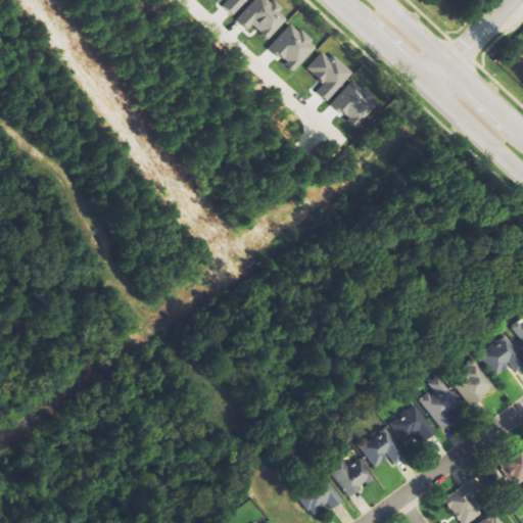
[(248,0),(227,0),(223,4),(234,15),(248,0)]
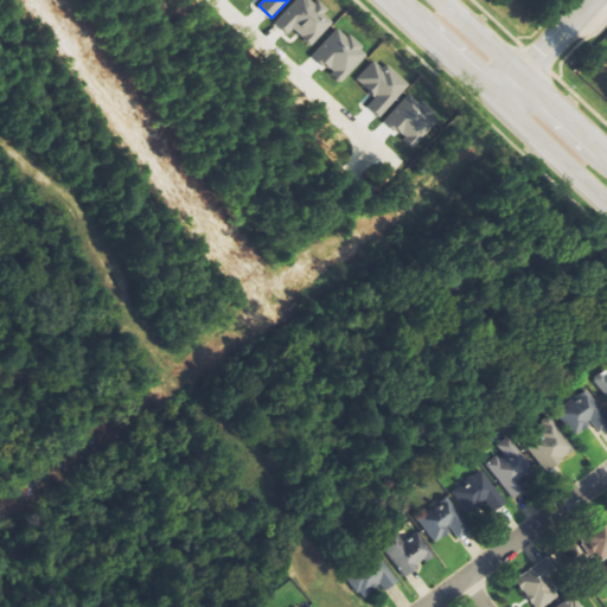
[(334,21),(312,0),(299,0),(278,24),(289,34),(293,30),(312,46),(334,21)]
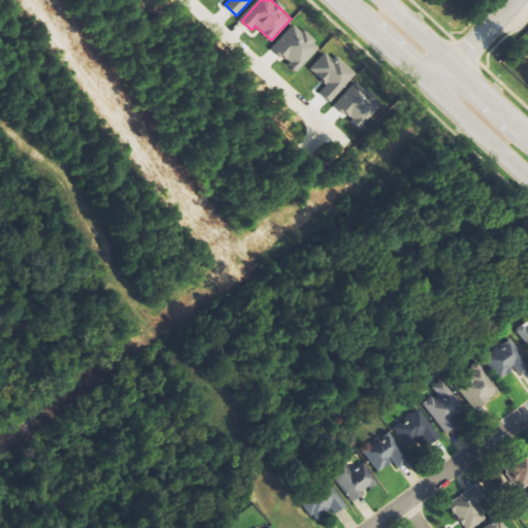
[(294,24),(271,48),(297,72),(320,47),(294,24)]
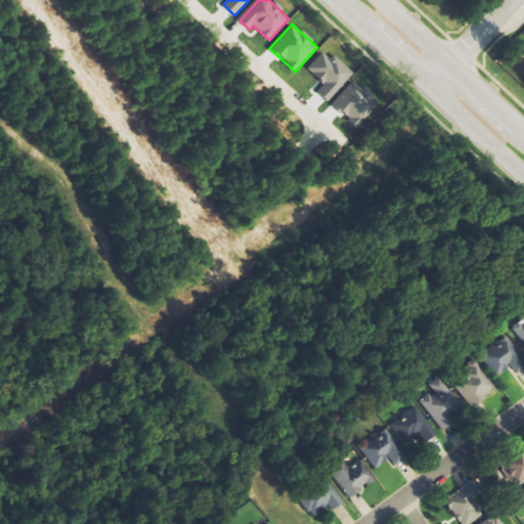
[(335,55),(329,59),(322,53),(307,69),(323,86),(317,92),(326,101),(354,75),(335,55)]
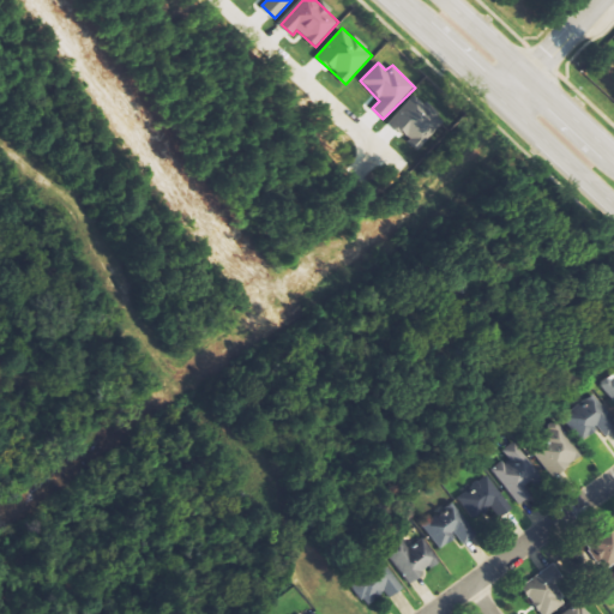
[(389,121),(416,150),(444,124),(417,95),(389,121)]
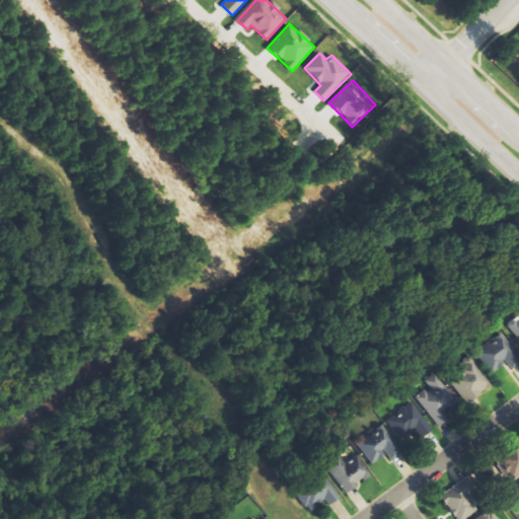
[(518,339),(518,318),(510,323),(518,339)]
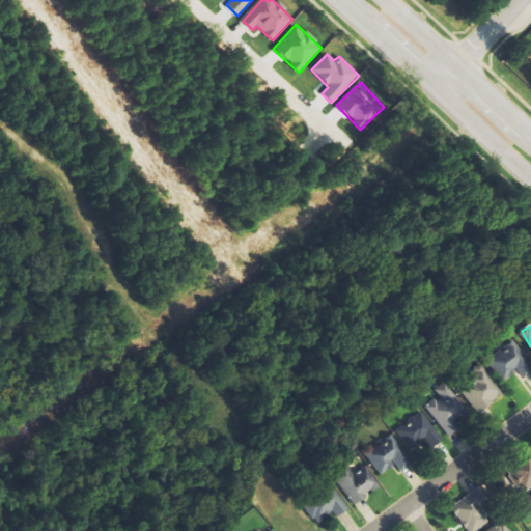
[(488,361),(504,382),(520,371),(525,379),(530,373),(530,363),(515,342),(488,361)]
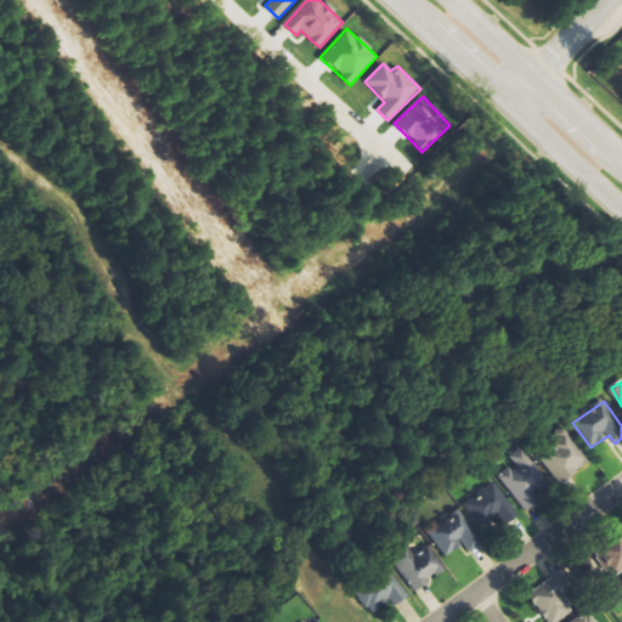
[(591,448),(560,433),(541,469),(571,485),(591,448)]
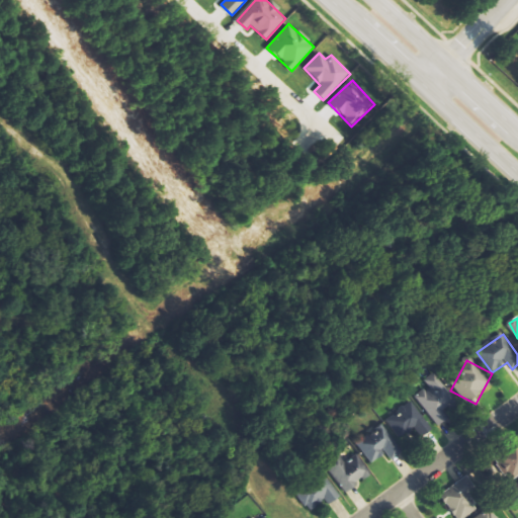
[(455,405),(442,373),(427,378),(431,389),(419,394),(432,427),(448,421),(443,409),(455,405)]
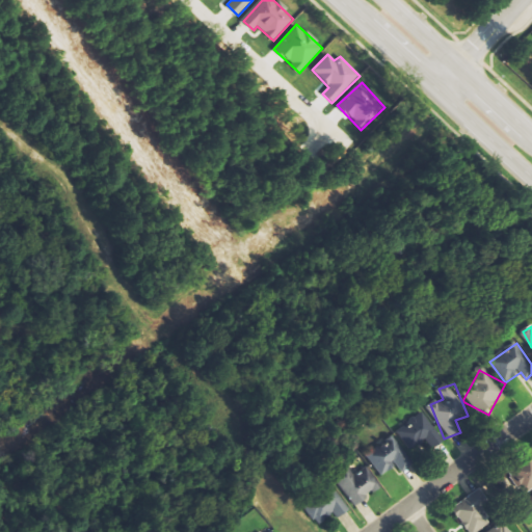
[(431,450),(443,443),(425,411),(396,429),(408,451),(425,441),(431,450)]
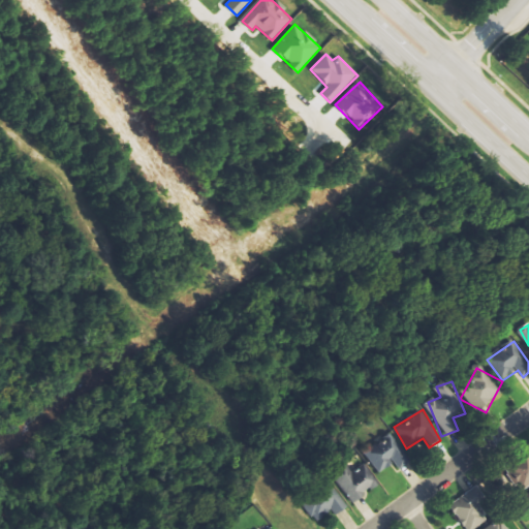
[(395,464),(398,470),(409,464),(392,433),(363,448),(377,474),(395,464)]
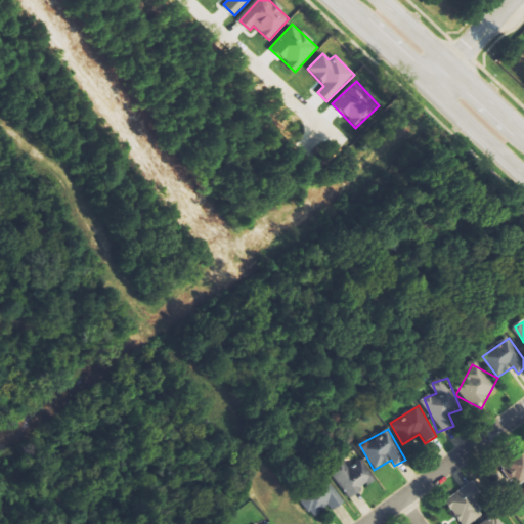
[(523,483),(523,452),(504,470),(518,488),(523,483)]
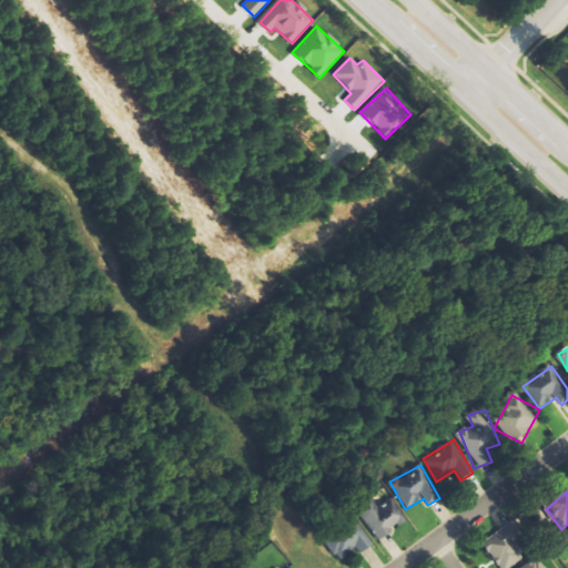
[(376,540),(406,524),(389,493),(359,509),(376,540)]
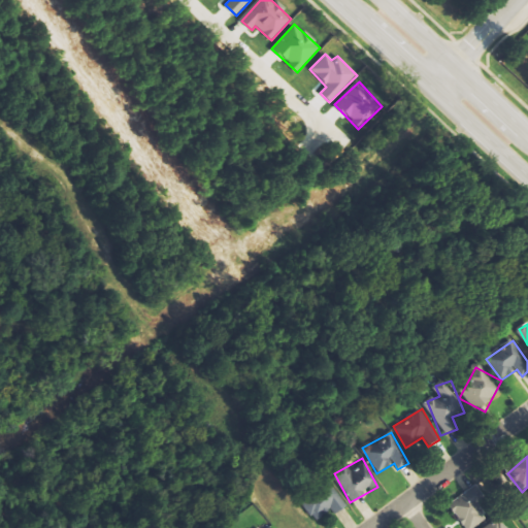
[(334,516),(347,507),(332,484),(303,502),(315,522),(331,512),(334,516)]
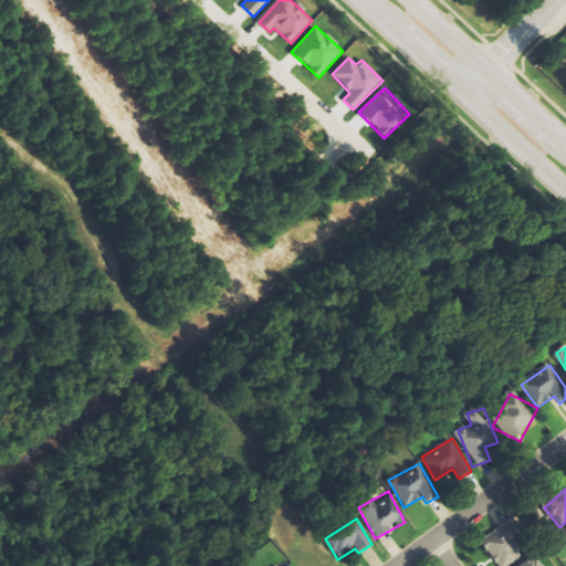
[(498,565),(510,565),(526,554),(504,525),(481,543),(498,565)]
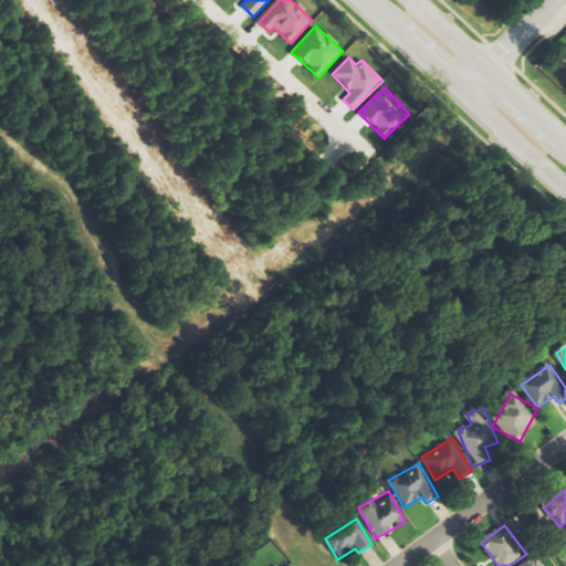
[(544,565),(536,555),(521,565),(544,565)]
